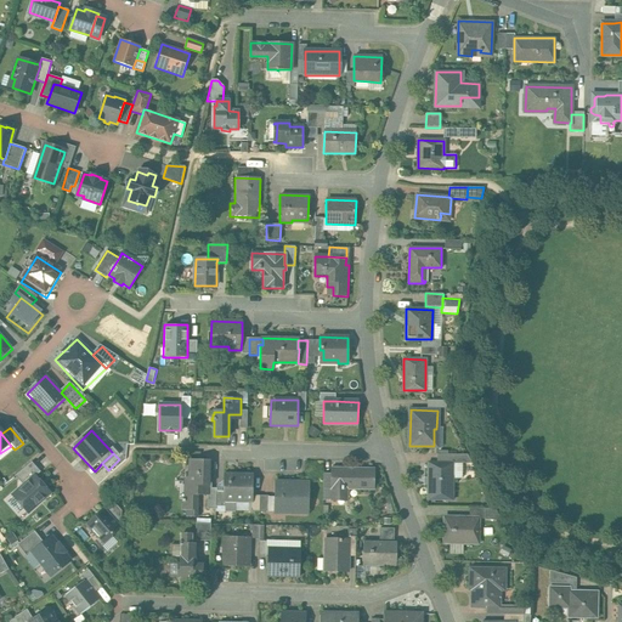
[(209,461),(188,459),(188,488),(185,487),(184,499),(182,499),(182,509),(186,509),(186,515),(197,516),(197,495),(207,495),(208,495),(209,491),(209,461)]
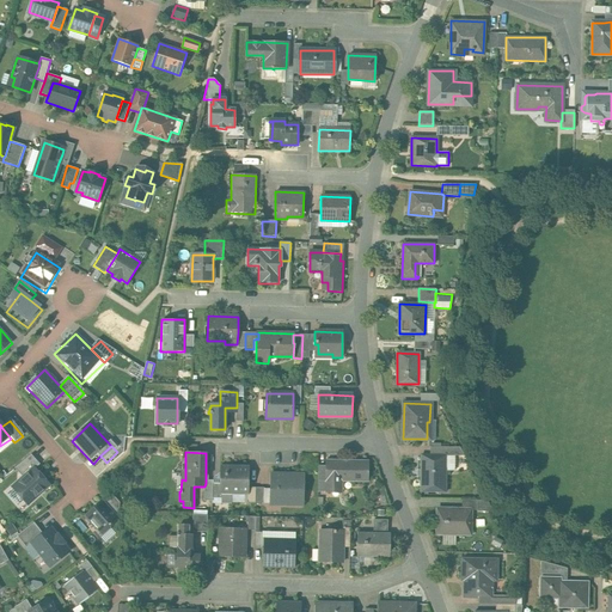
[(442,456),(421,456),(420,491),(445,493),(446,457),(446,456),(442,456)]
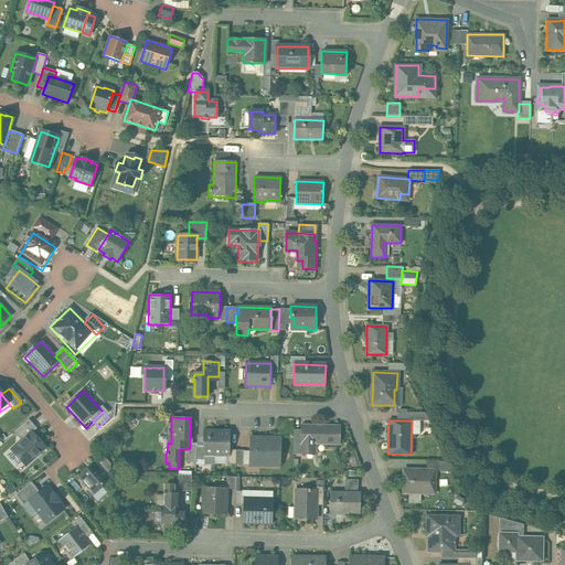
[(14,435),(22,443),(31,435),(36,430),(29,422),(14,435)]
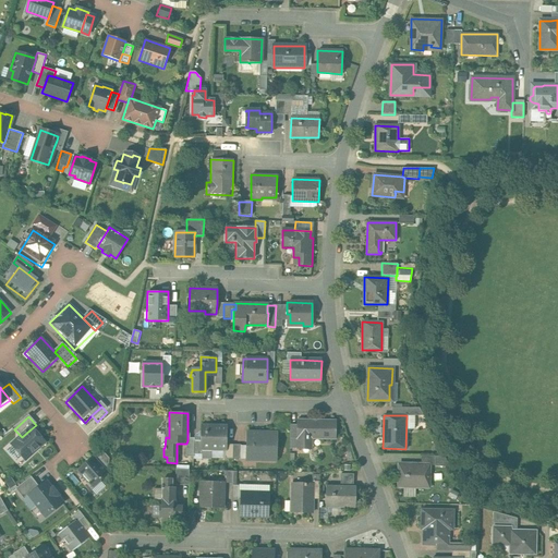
[(335,421),(296,420),(296,449),(298,449),(298,446),(308,446),(308,438),(335,438),(335,421)]
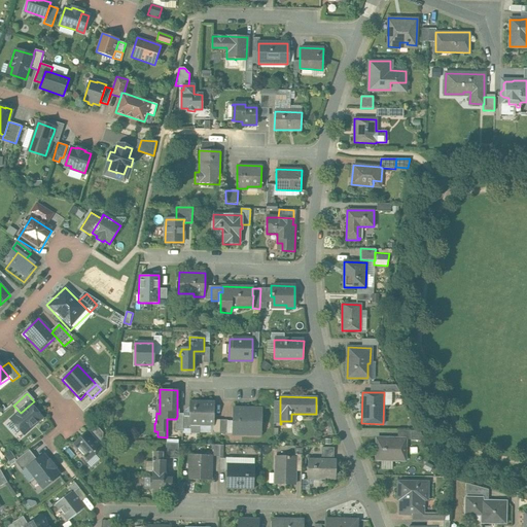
[(214,401),(189,400),(189,416),(188,425),(191,425),(212,426),(213,426),(213,420),(214,401)]
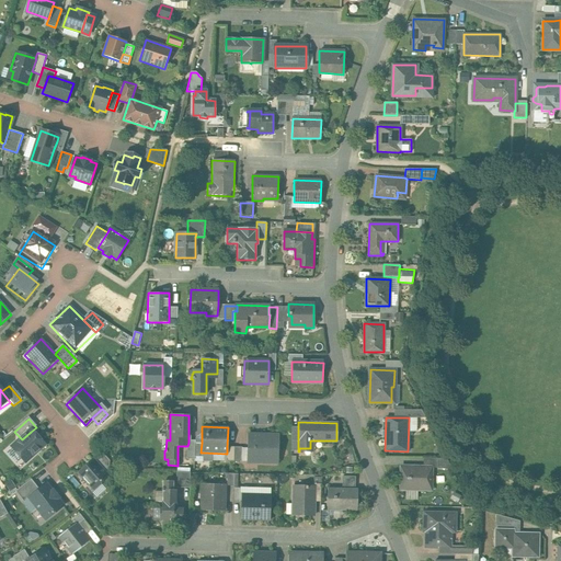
[(11,449),(25,466),(45,448),(31,432),(22,439),(11,449)]
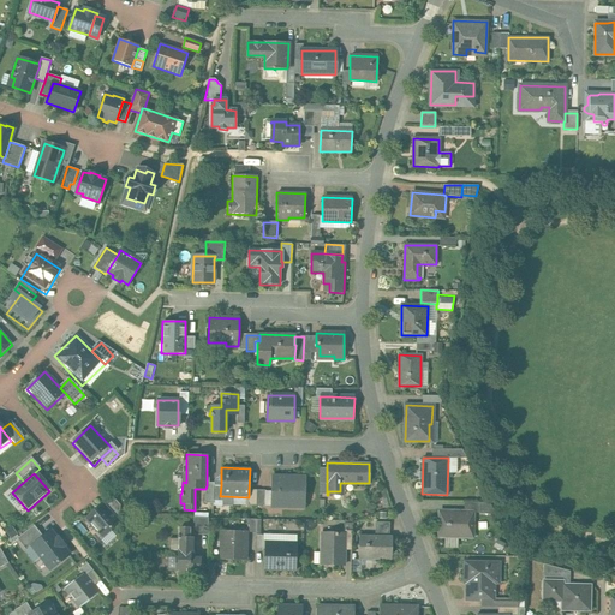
[(288,476),(280,476),(280,477),(272,477),(272,508),(304,508),(305,477),(288,477),(288,476)]
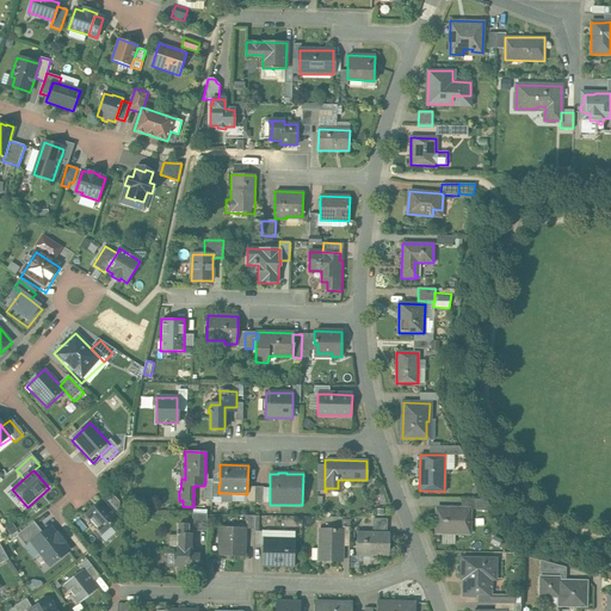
[(220,482),(213,482),(213,498),(222,498),(222,493),(218,493),(220,482)]
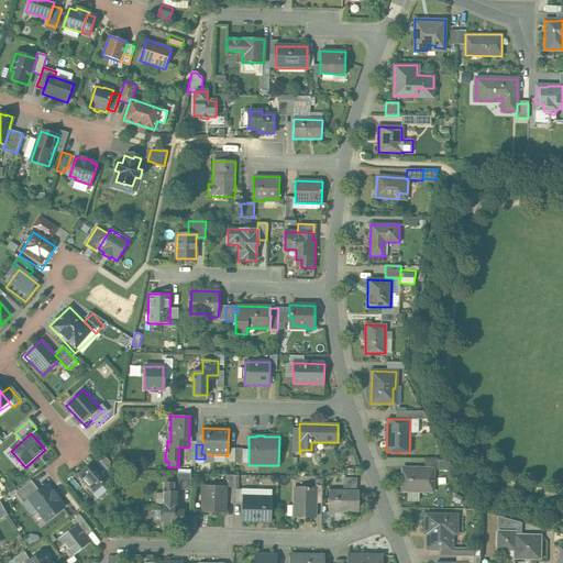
[(235,449),(228,449),(228,455),(227,455),(227,463),(235,463),(235,449)]
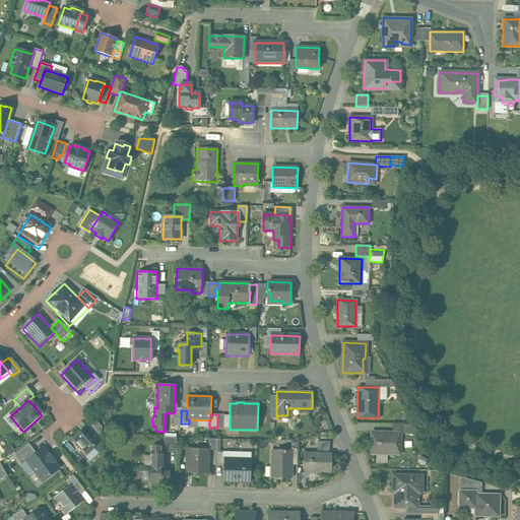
[(101,436),(102,428),(95,419),(87,427),(98,438),(101,436)]
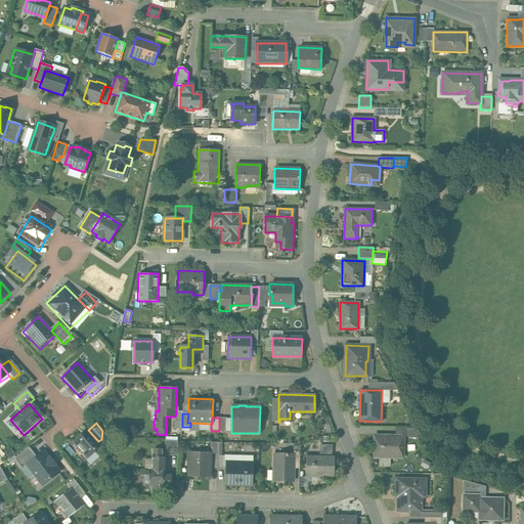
[(418,429),(395,428),(395,436),(403,436),(403,437),(422,437),(418,429)]
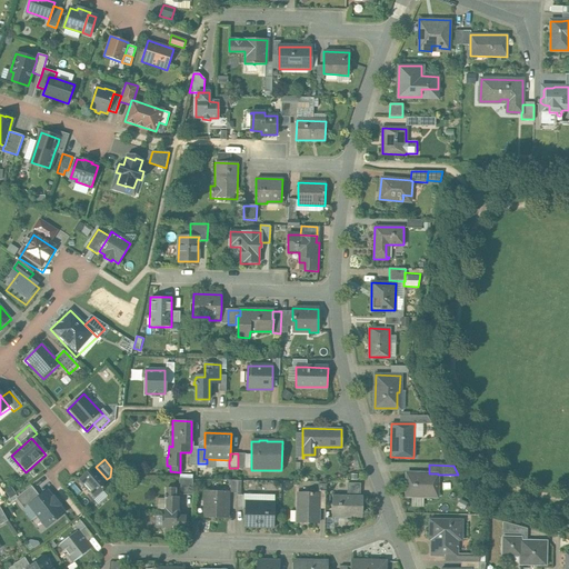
[(88,471),(79,479),(96,497),(105,489),(103,489),(110,482),(107,479),(96,467),(96,466),(89,472),(88,471)]
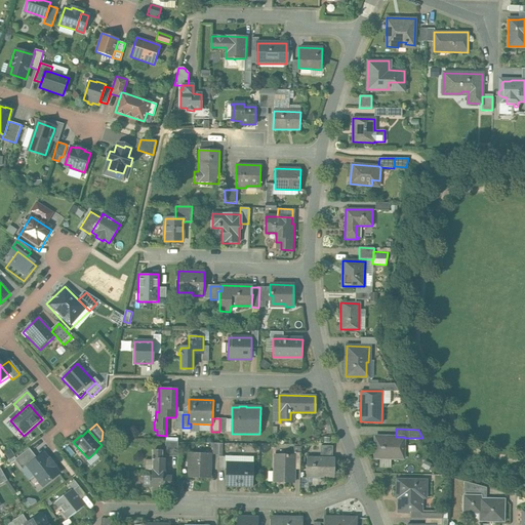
[(396,437),(375,437),(374,458),(403,459),(404,438),(404,437),(396,437)]
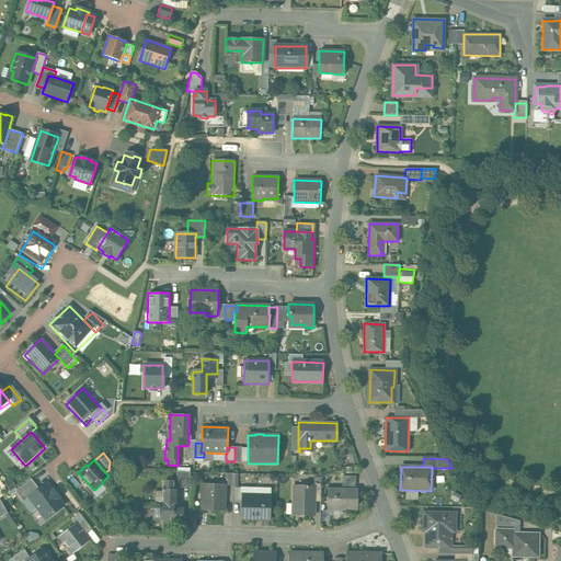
[(356,476),(344,476),(344,488),(355,488),(356,476)]
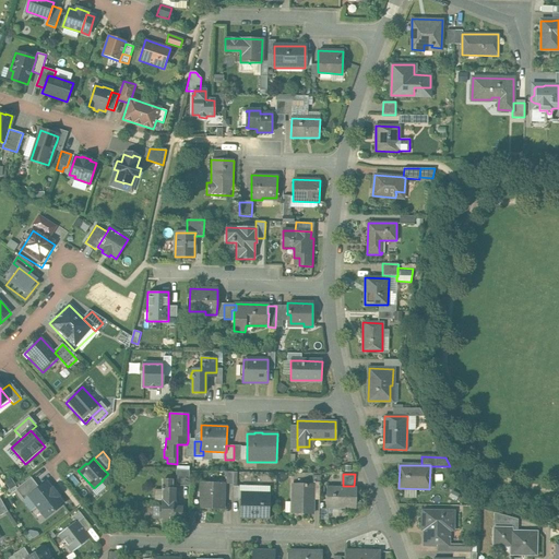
[(28,496),(39,488),(31,477),(15,489),(24,500),(28,496)]
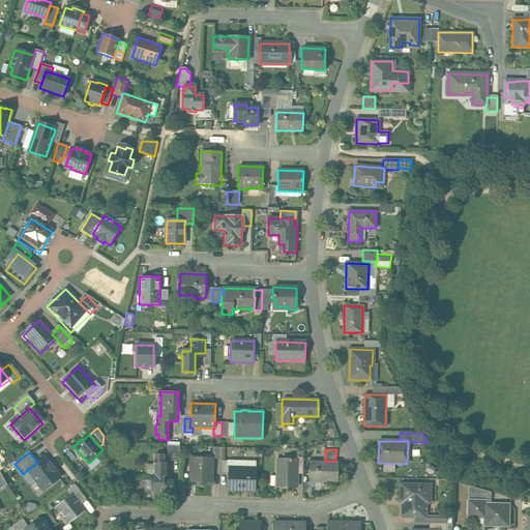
[(164,454),(154,454),(154,461),(153,461),(153,464),(146,464),(146,474),(153,475),(153,479),(166,480),(167,463),(164,463),(164,454)]
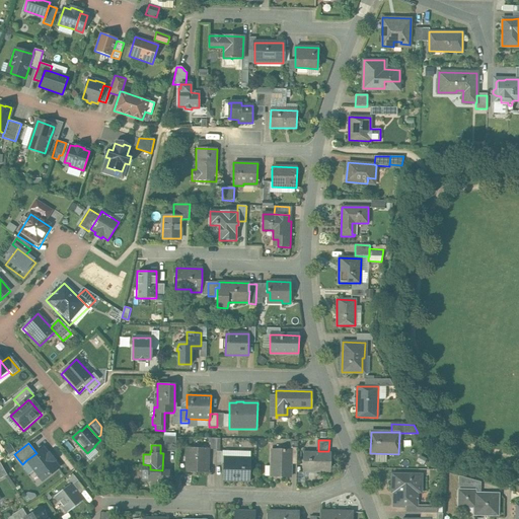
[(26,460),(43,480),(59,467),(53,461),(54,460),(50,454),(49,454),(43,448),(36,453),(26,460)]
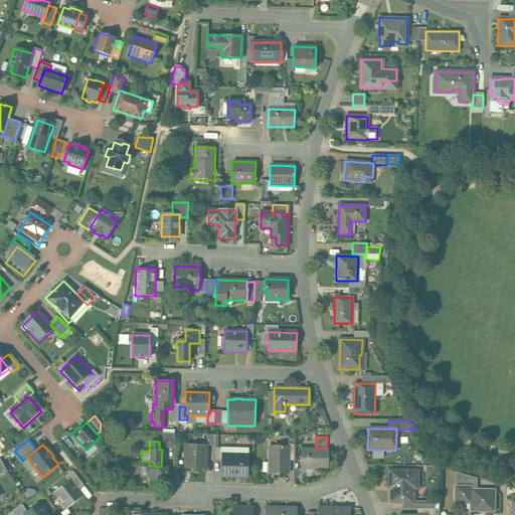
[(206,446),(185,445),(184,468),(205,469),(206,446)]
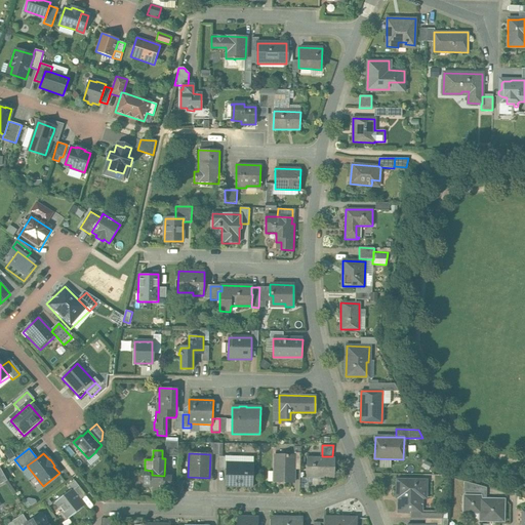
[(293,455),(275,454),(274,482),(293,483),(294,466),(294,455),(293,455)]
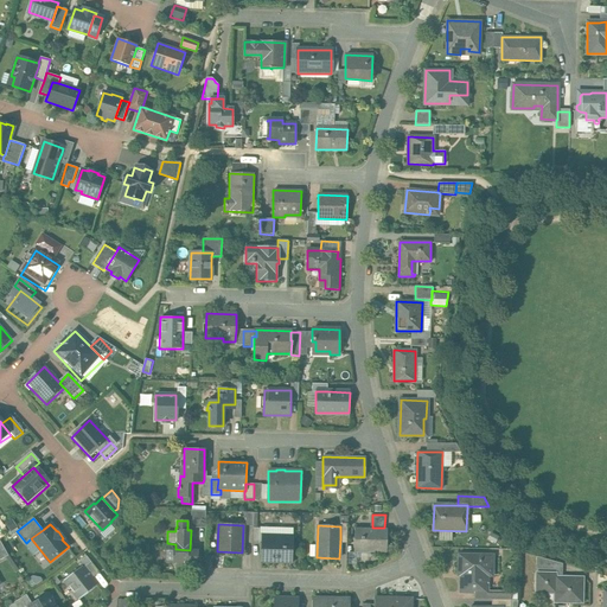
[(372,528),(355,528),(353,551),(387,553),(387,528),(384,528),(372,528)]
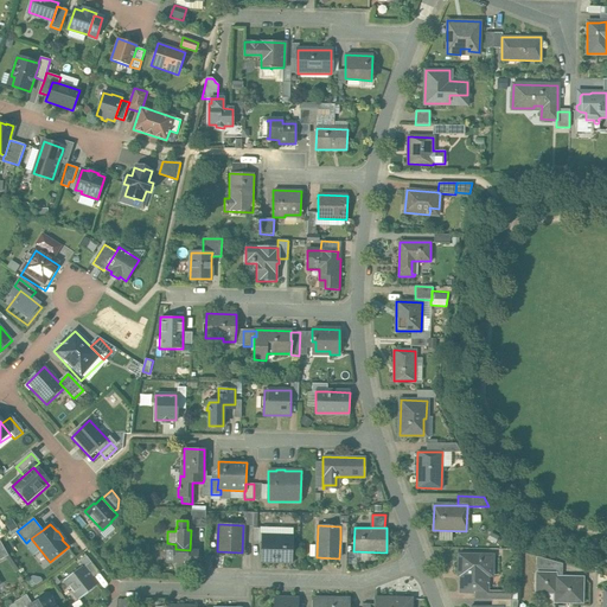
[(293,537),(261,536),(261,562),(292,563),(293,537)]
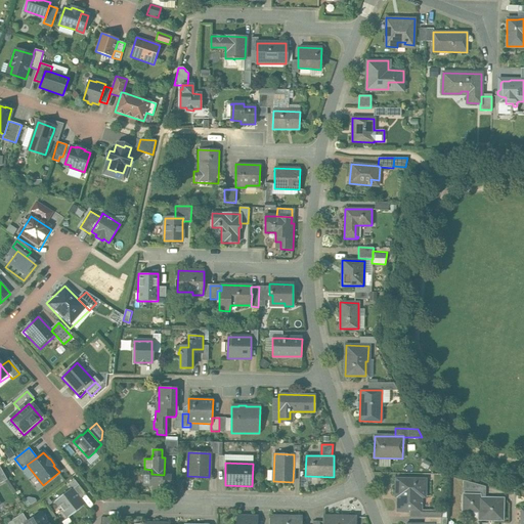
[(164,475),(151,474),(149,475),(149,486),(151,487),(151,494),(161,494),(161,487),(170,487),(171,475),(164,475)]
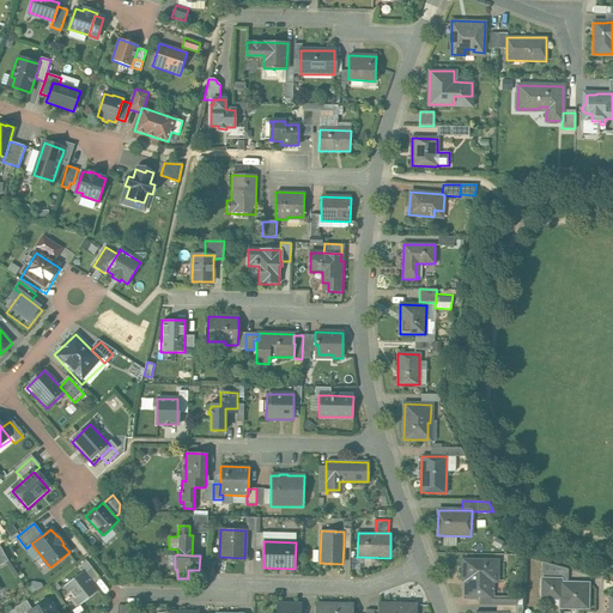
[(497,562),(463,560),(463,581),(466,581),(465,598),(481,598),(492,598),(492,581),(497,581),(497,562)]
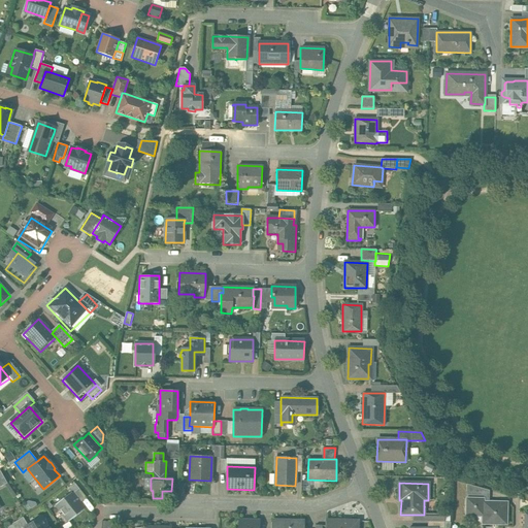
[(488,490),(466,484),(466,495),(486,496),(488,490)]
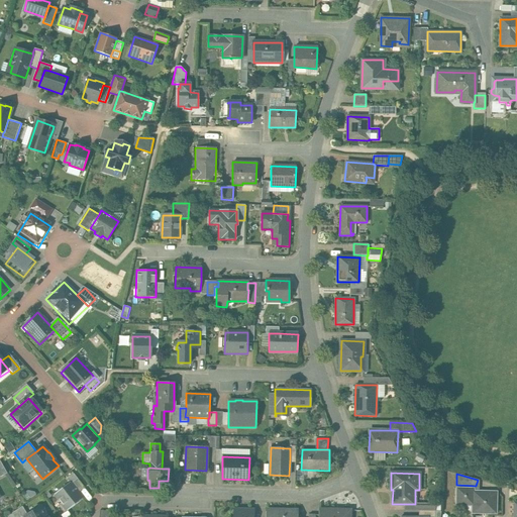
[(68,481),(71,485),(79,494),(85,490),(74,476),(68,481)]
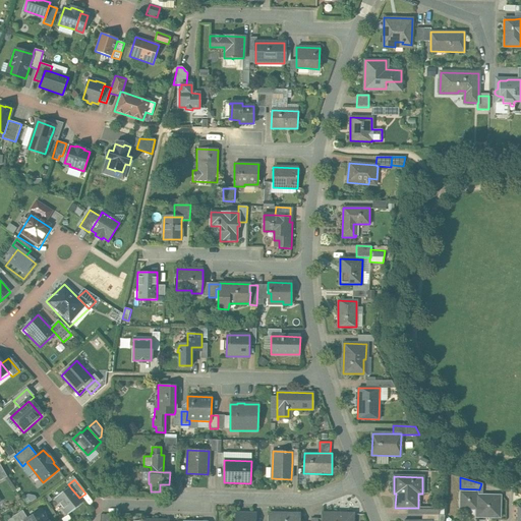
[(65,518),(83,504),(79,498),(71,488),(53,503),(65,518)]
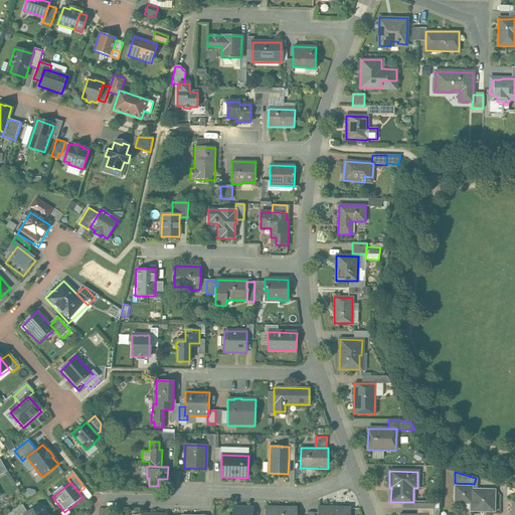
[(495,490),(472,489),(472,486),(455,486),(455,503),(471,503),(471,511),(495,512),(495,490)]
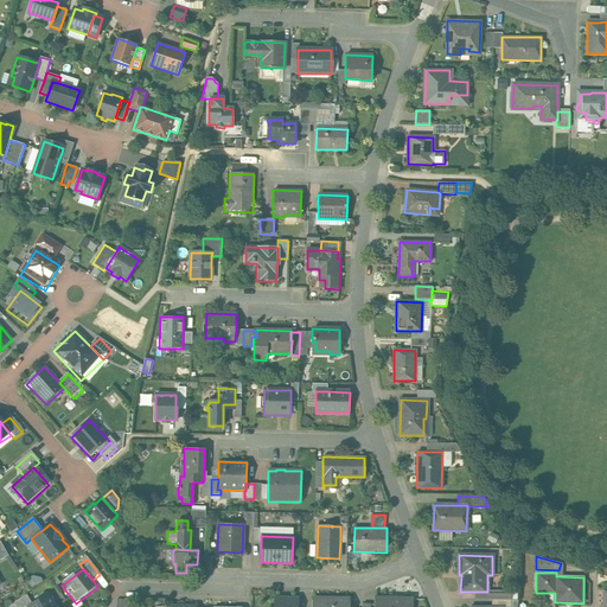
[(29,606),(55,606),(50,595),(29,606)]
